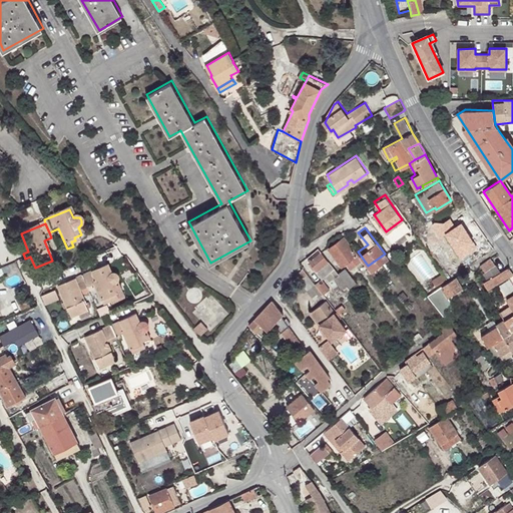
[(357,254),(344,238),(329,249),(342,267),(357,254)]
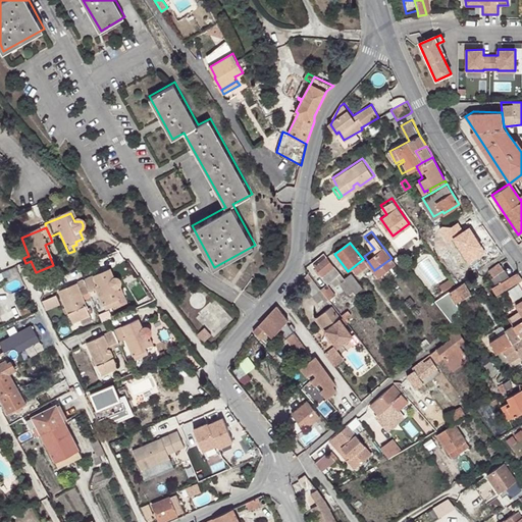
[(496,254),(492,248),(484,253),(488,259),(496,254)]
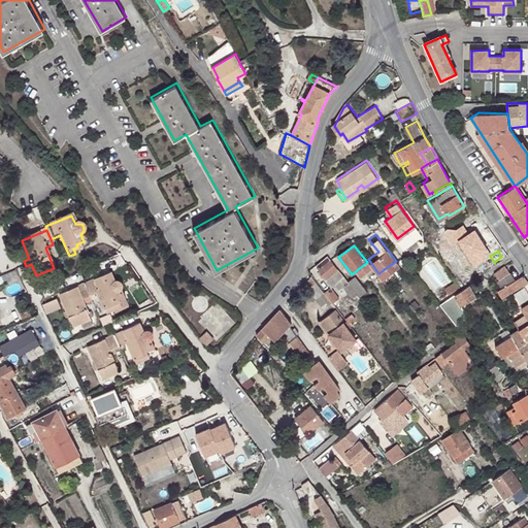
[(332,260),(329,256),(316,266),(319,270),(326,279),(332,287),(336,284),(340,289),(349,283),(331,261),(332,260)]
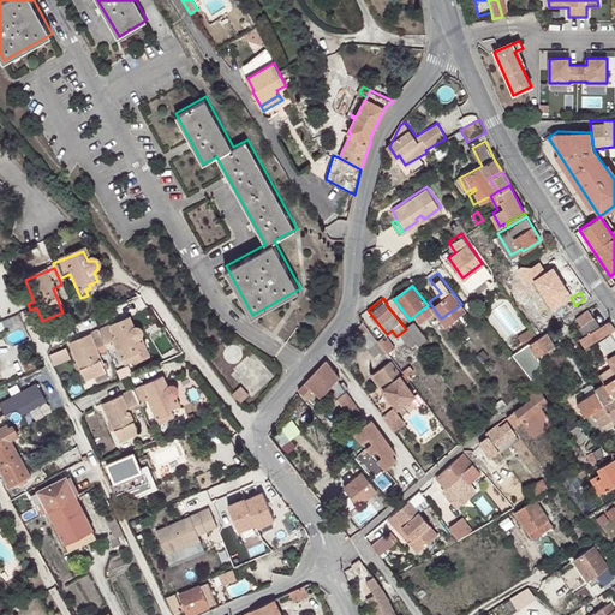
[(593,317),(587,309),(574,318),(578,323),(577,324),(578,328),(593,317)]
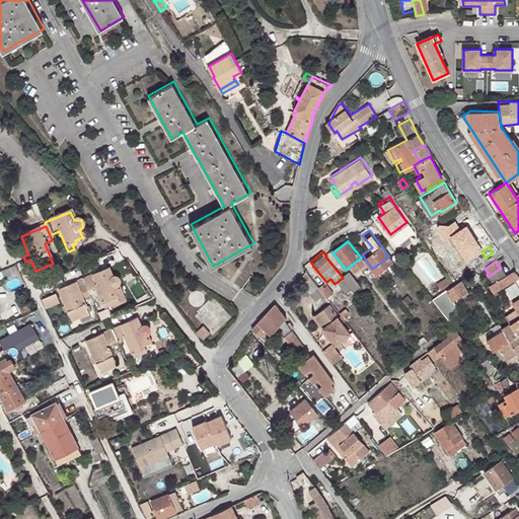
[(109,271),(83,283),(88,294),(95,291),(104,312),(115,308),(113,305),(120,302),(119,299),(123,297),(120,289),(121,287),(121,285),(120,283),(119,282),(117,281),(115,281),(109,271)]
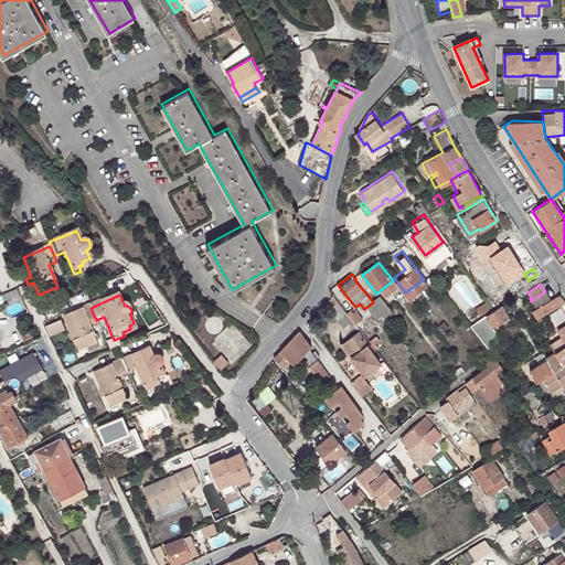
[(564,301),(558,295),(551,300),(556,307),(564,301)]
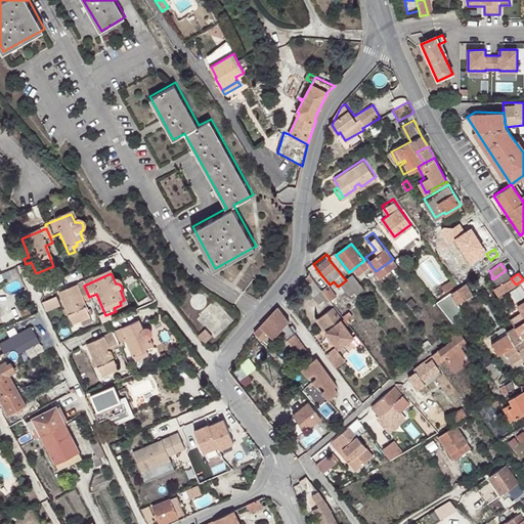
[(352,274),(346,279),(357,295),(364,290),(352,274)]
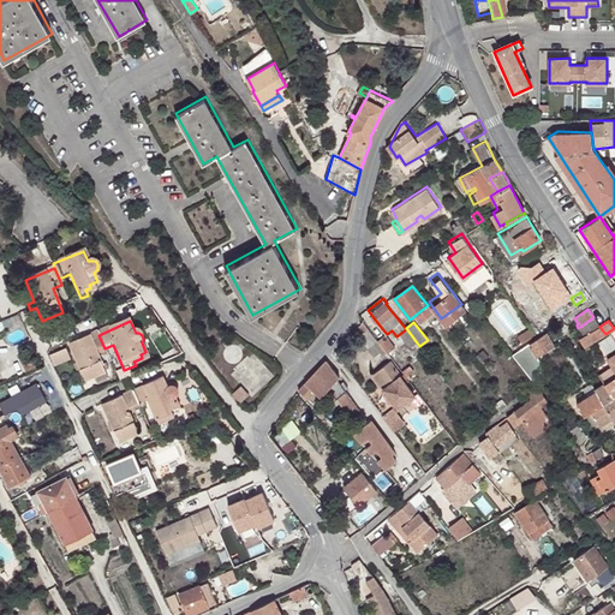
[(599,327),(579,340),(584,348),(605,334),(599,327)]
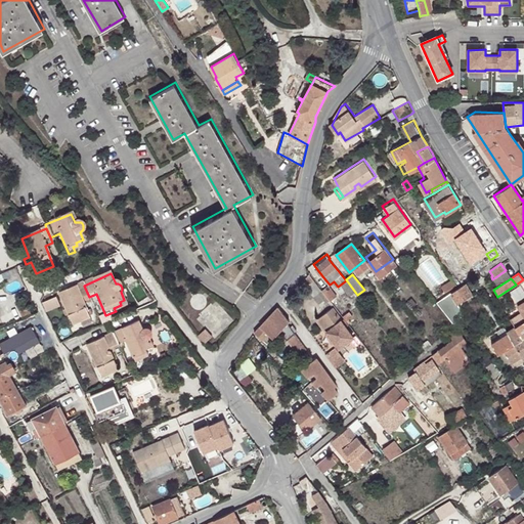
[(465,284),(452,293),(457,302),(471,292),(465,284)]
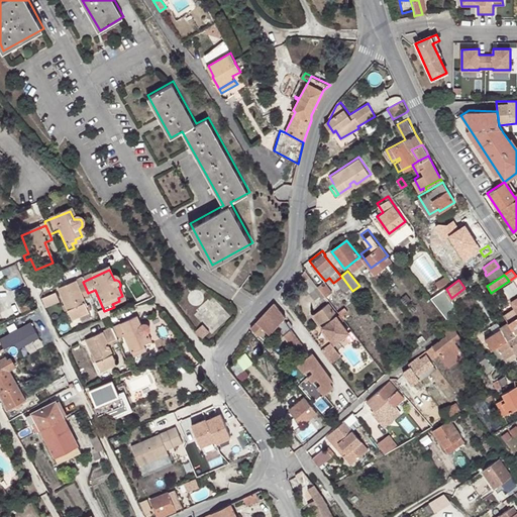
[(331,292),(323,281),(317,285),(326,296),(331,292)]
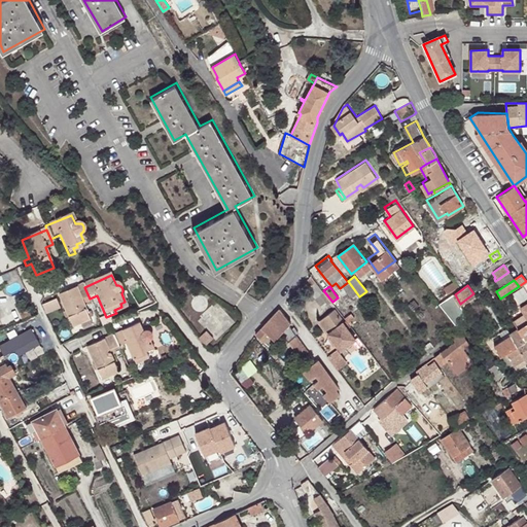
[(90,299),(84,287),(60,297),(67,315),(70,321),(74,331),(93,324),(83,304),(91,301),(90,299)]
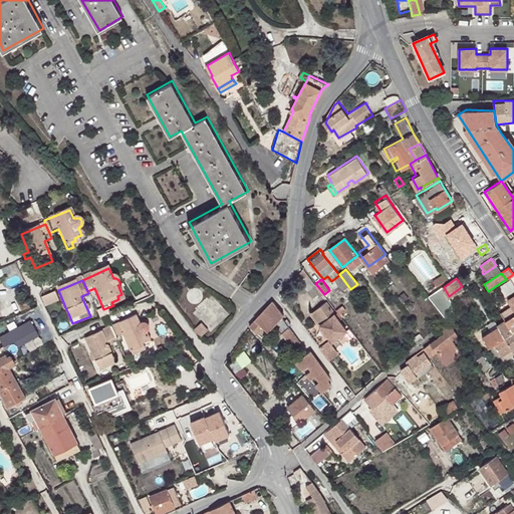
[(54,291),(41,296),(45,305),(58,299),(54,291)]
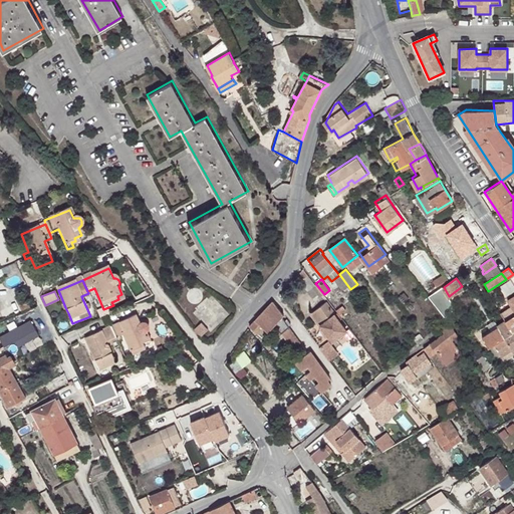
[(513,333),(513,291),(495,305),(505,322),(513,334),(513,333)]
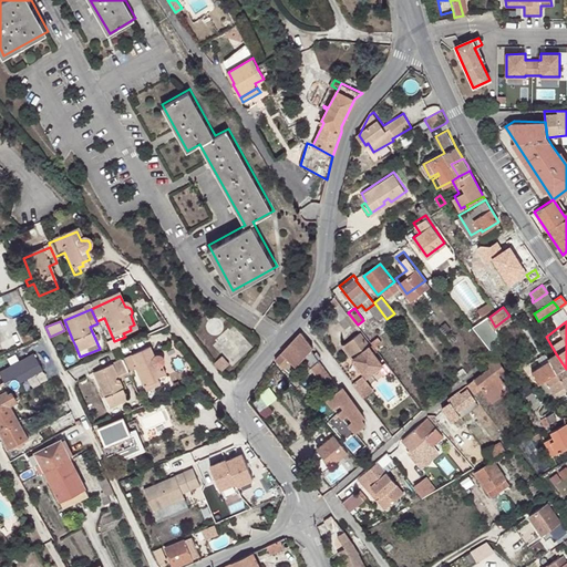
[(232,362),(250,344),(233,326),(214,344),(232,362)]
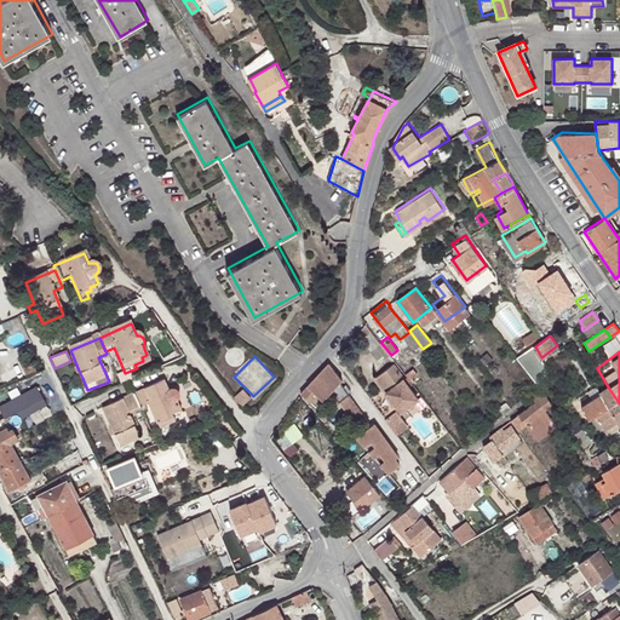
[(343,380),(329,363),(302,394),(311,403),(317,396),(323,401),(332,392),(337,394),(336,397),(339,402),(349,395),(348,394),(350,392),(345,385),(344,388),(340,383),(343,380)]
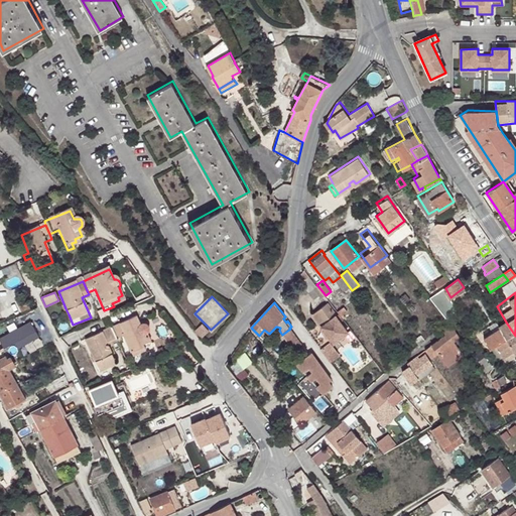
[(338,317),(327,304),(312,314),(335,344),(349,334),(345,328),(346,327),(339,316),(338,317)]
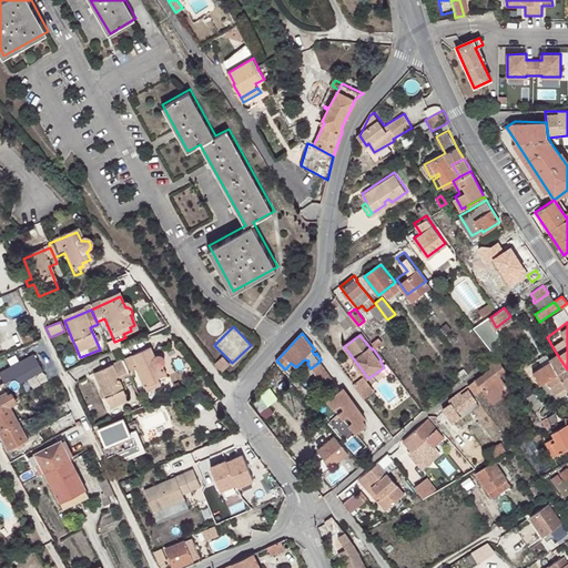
[(153,352),(123,365),(131,383),(135,381),(133,376),(138,375),(148,397),(154,394),(153,391),(159,387),(158,384),(165,381),(162,373),(164,368),(164,366),(162,363),(160,363),(158,363),(153,352)]
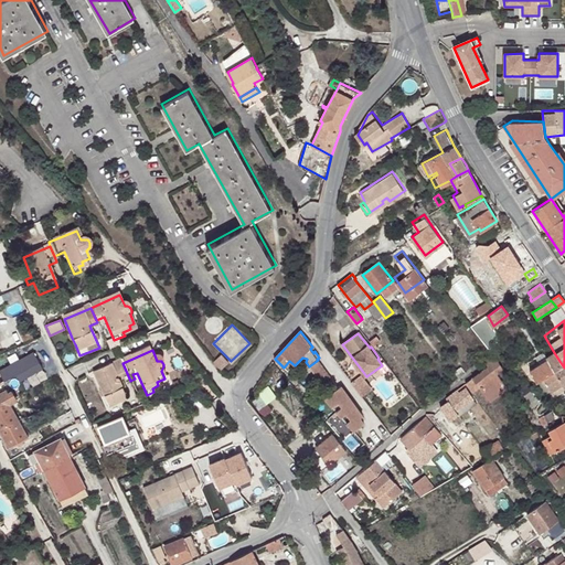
[(562,386),(564,383),(564,366),(564,368),(555,354),(546,360),(547,362),(554,374),(562,386)]
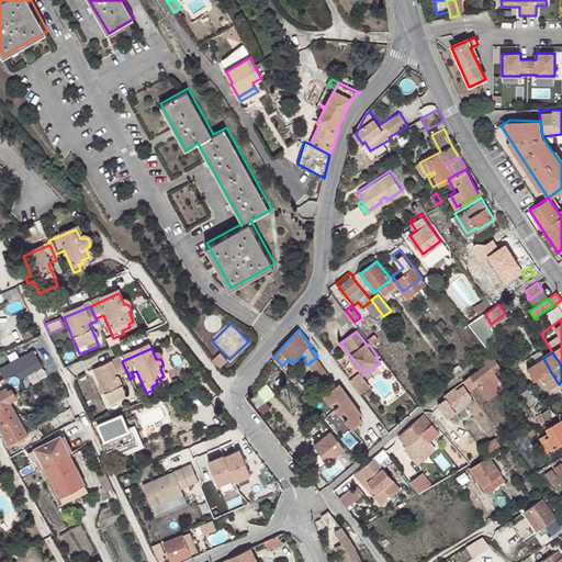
[(502,368),(491,353),(484,359),(487,364),(464,381),(472,391),(479,386),(490,400),(506,388),(495,372),(502,368)]
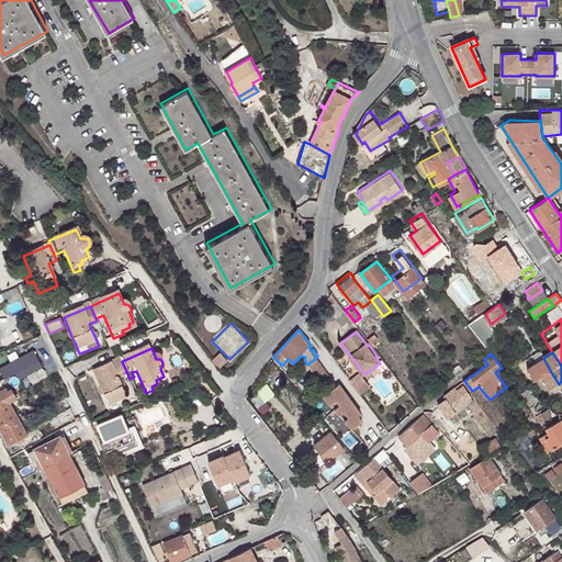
[(216,363),(223,371),(231,363),(224,357),(216,363)]
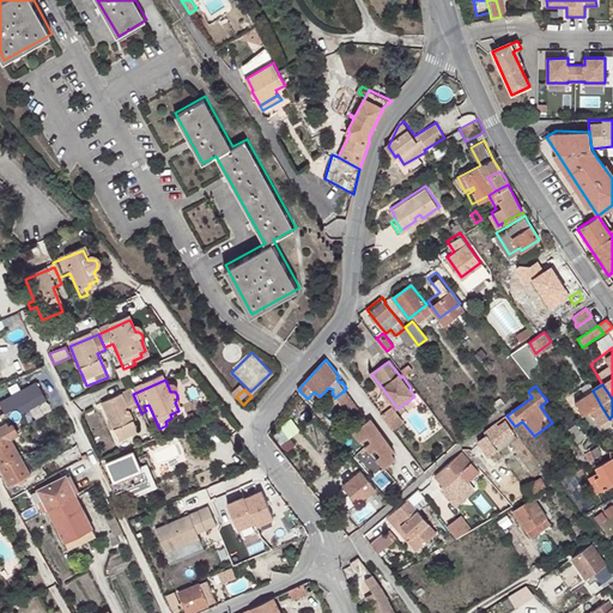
[(335,398),(357,428),(366,420),(345,390),(335,398)]
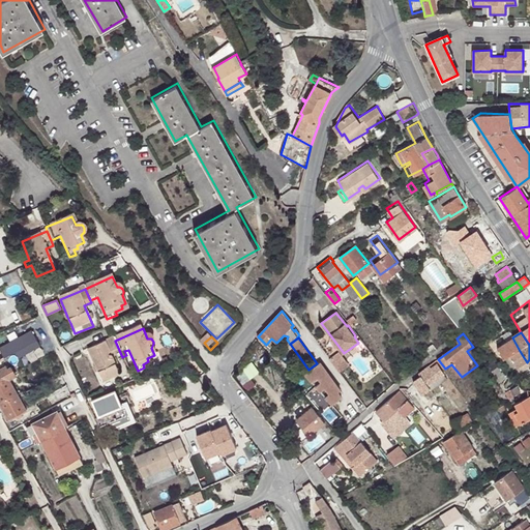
[(501,362),(503,361),(520,351),(513,340),(497,350),(502,358),(499,359),(501,362)]
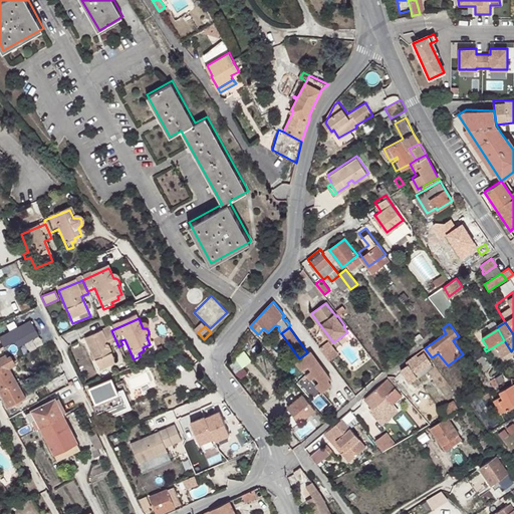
[(118,346),(111,330),(86,341),(100,373),(116,366),(107,346),(111,344),(115,353),(120,350),(118,346)]
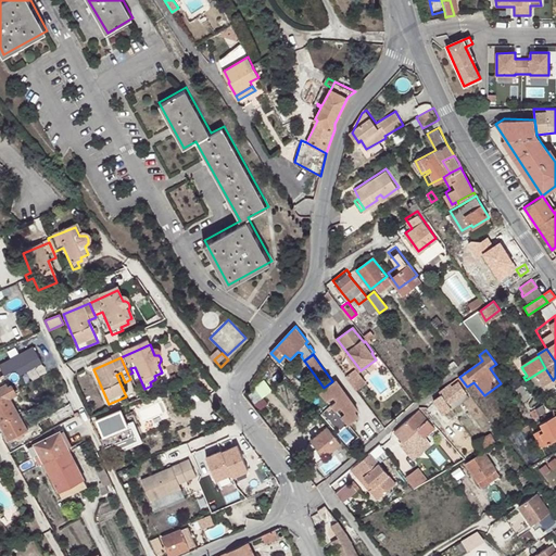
[(545,368),(528,379),(531,382),(528,383),(530,387),(532,384),(535,391),(553,380),(545,368)]
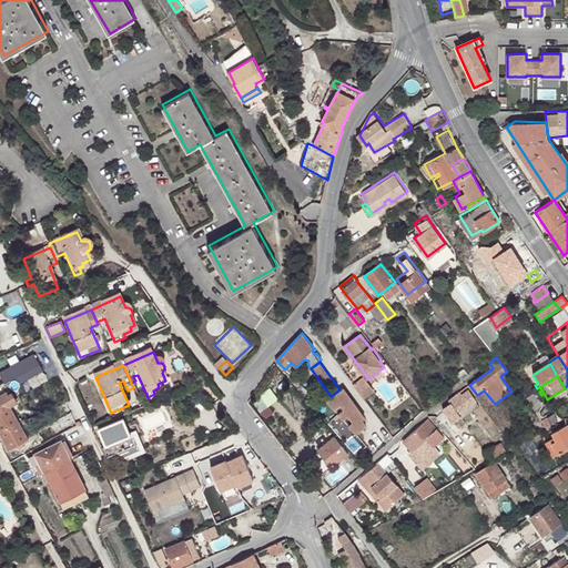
[(362,378),(354,384),(365,398),(373,393),(362,378)]
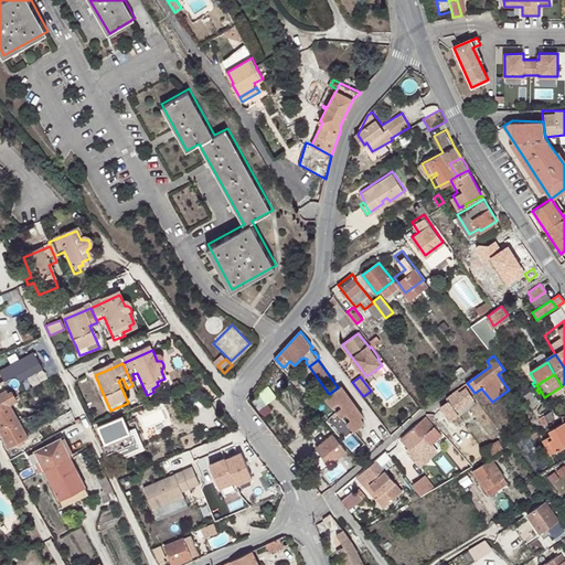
[(352,401),(341,386),(338,387),(329,394),(324,397),(332,407),(338,402),(342,407),(352,401)]
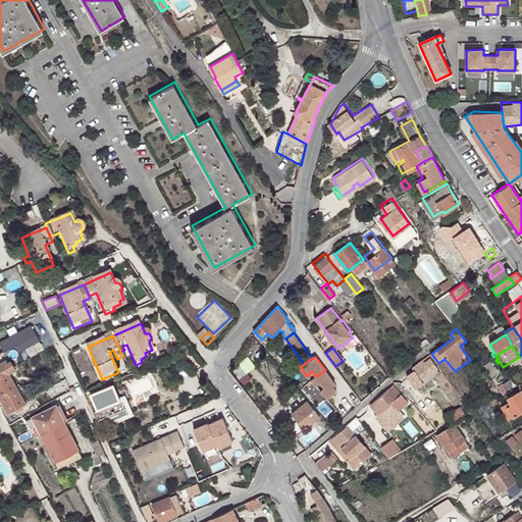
[(421,380),(437,370),(430,360),(425,364),(422,359),(412,365),(415,370),(407,375),(413,385),(421,380)]
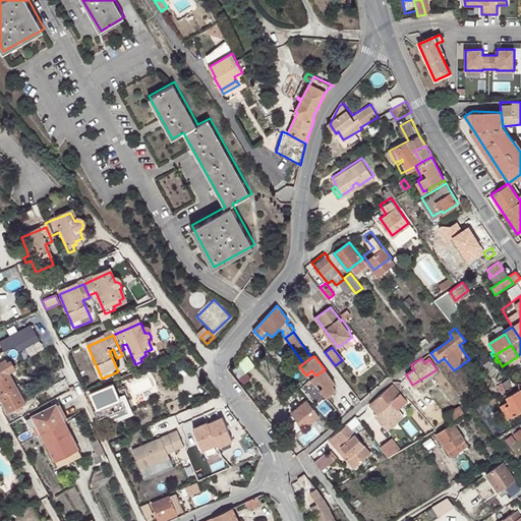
[(0,396),(17,388),(9,373),(14,370),(11,363),(7,364),(5,361),(0,363),(0,396)]
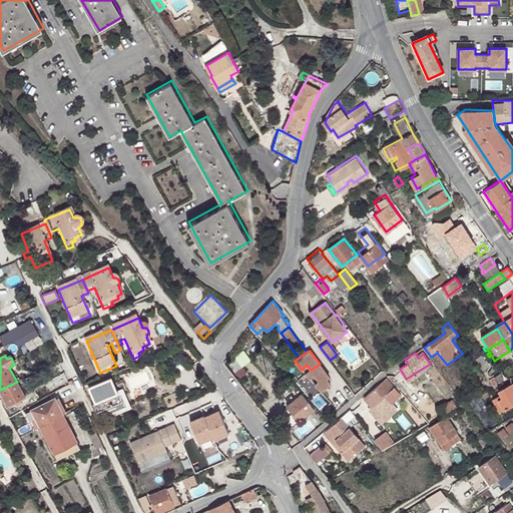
[(330,378),(320,364),(311,370),(306,374),(310,379),(314,375),(319,380),(315,384),(322,392),(331,384),(327,380),(330,378)]
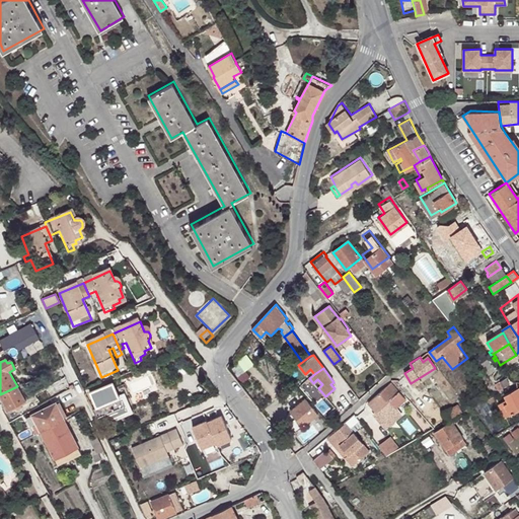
[(438,373),(435,368),(419,378),(422,383),(438,373)]
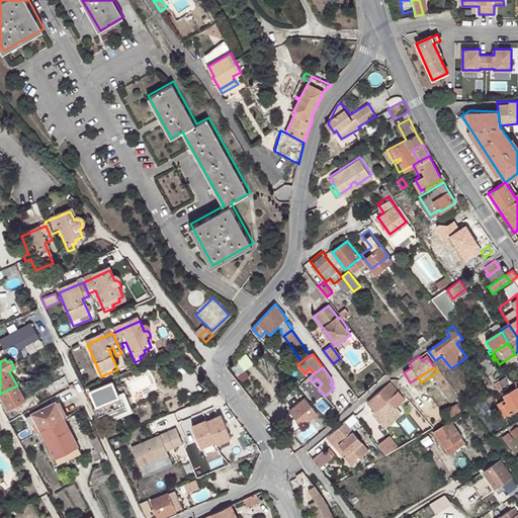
[(314,373),(310,368),(305,373),(309,377),(314,373)]
